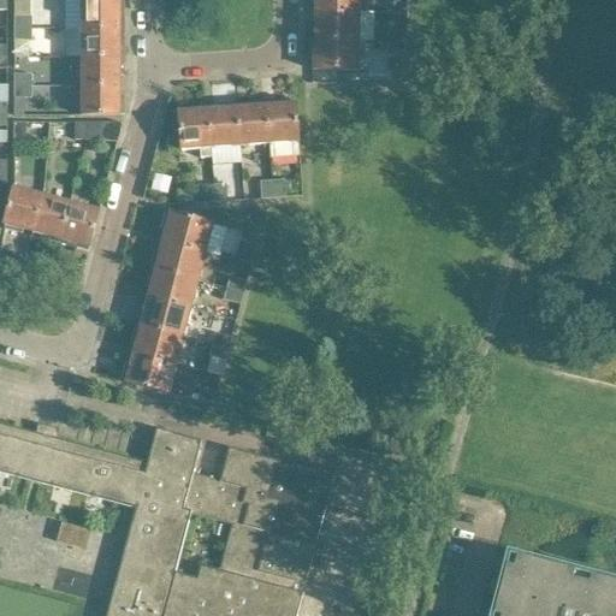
[(125,19),(125,1),(122,1),(122,0),(81,0),(81,29),(122,29),(122,19),(125,19)]
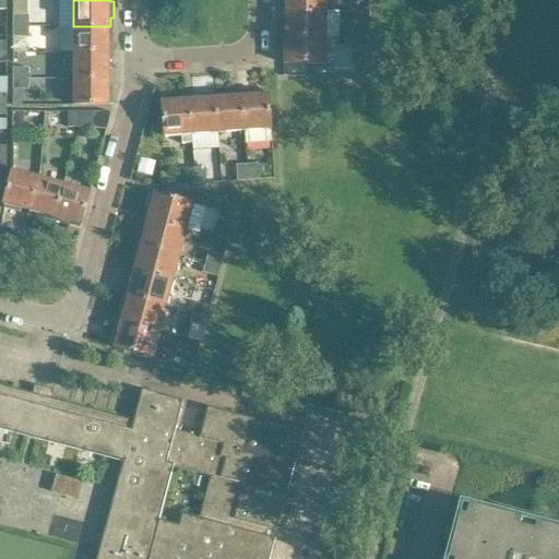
[(328,13),(328,0),(280,0),(281,2),(285,3),(285,12),(328,13)]
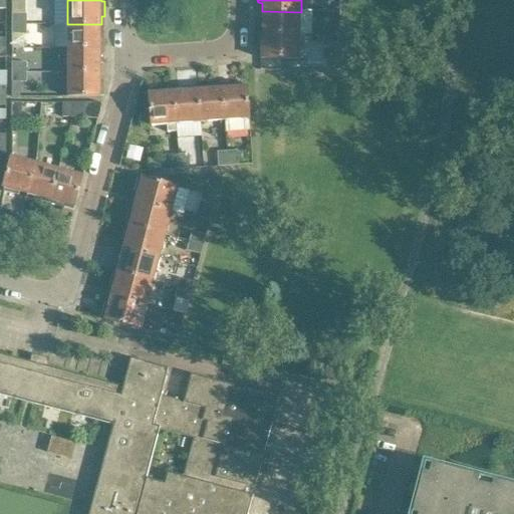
[(300,36),(301,12),(262,11),(261,19),(257,19),(256,35),(300,36)]
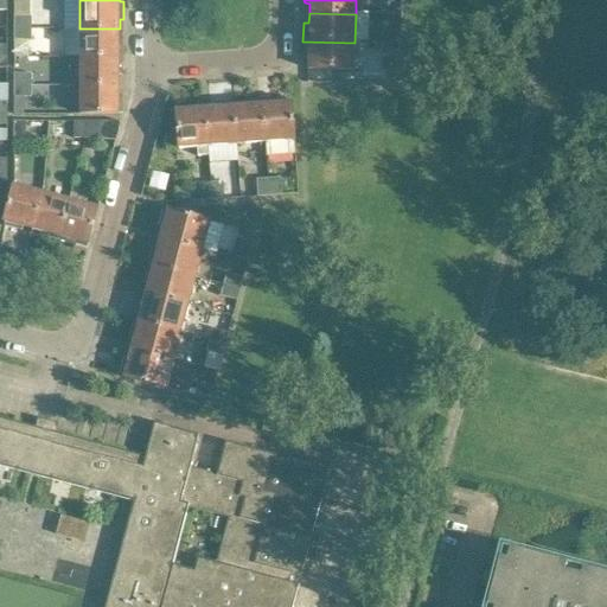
[(400,33),(401,16),(383,16),(383,32),(382,44),(400,44),(400,33)]
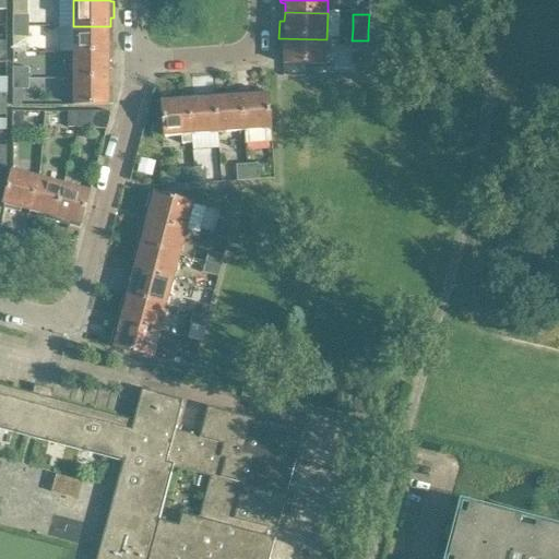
[(30,15),(13,16),(13,27),(30,27),(30,15)]
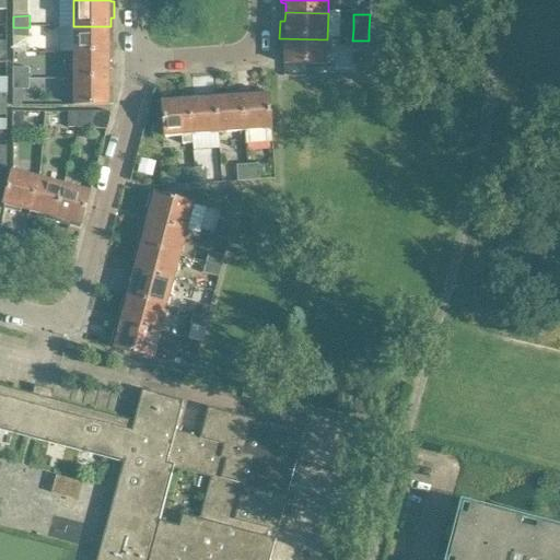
[(115,54),(115,36),(111,36),(111,26),(73,26),(74,54),(115,54)]
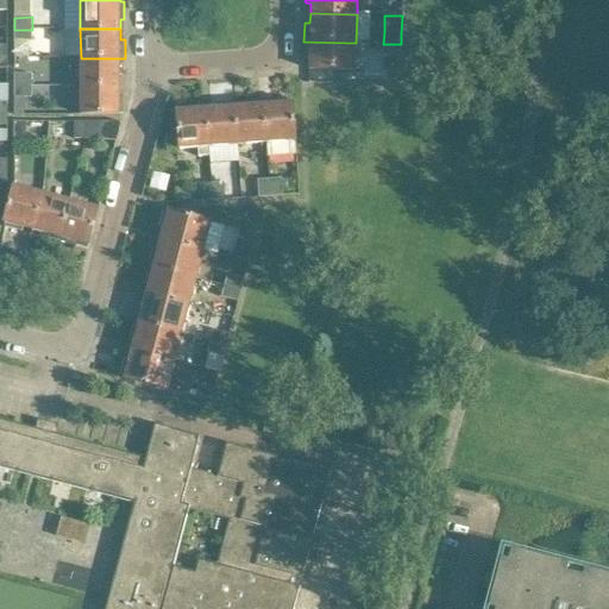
[(32,41),(32,30),(14,30),(14,41),(29,41),(32,41)]
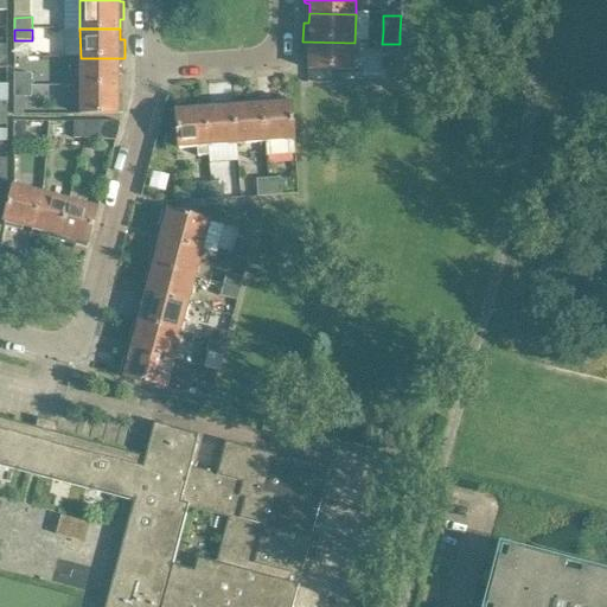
[(353,72),(355,43),(302,42),(302,61),(307,61),(307,70),(338,72),(338,76),(352,77),(352,72),(353,72)]
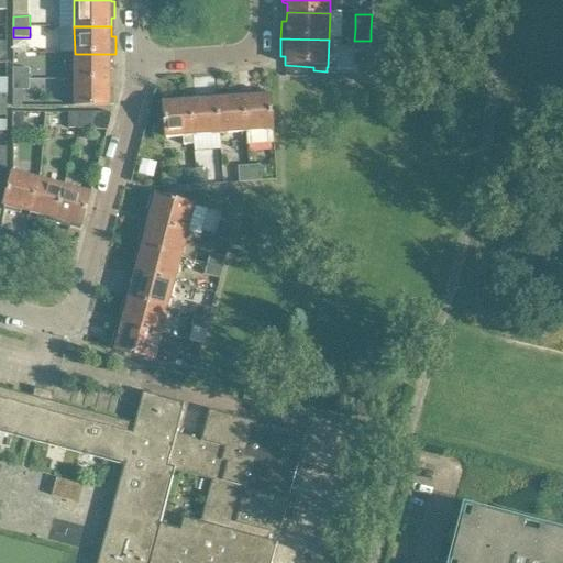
[(371,52),(371,41),(354,41),(354,52),(371,52)]
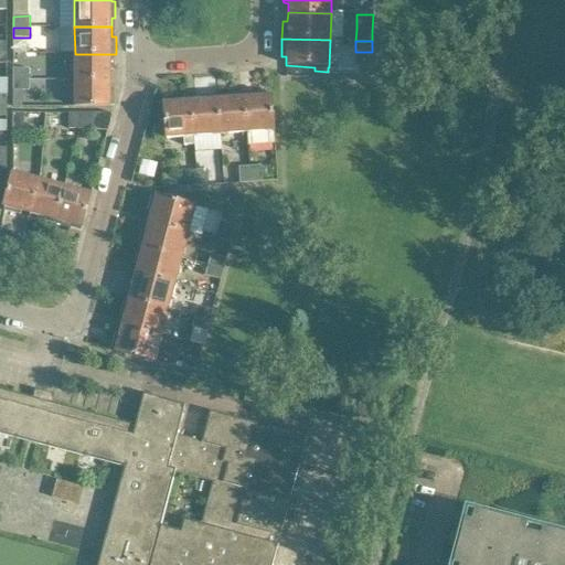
[(112,71),(116,72),(116,54),(75,54),(75,81),(112,81),(112,71)]
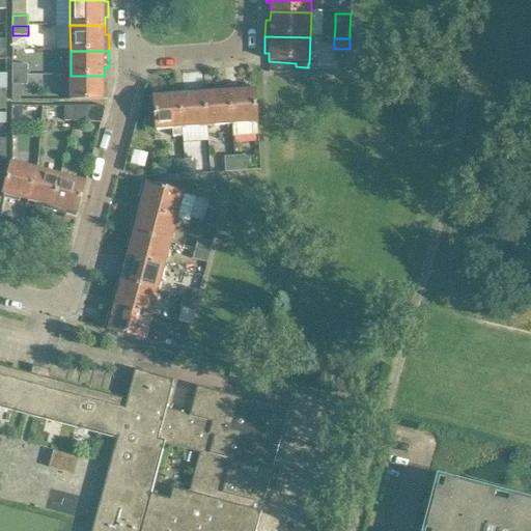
[(28,64),(24,65),(12,64),(12,76),(27,76),(28,64)]
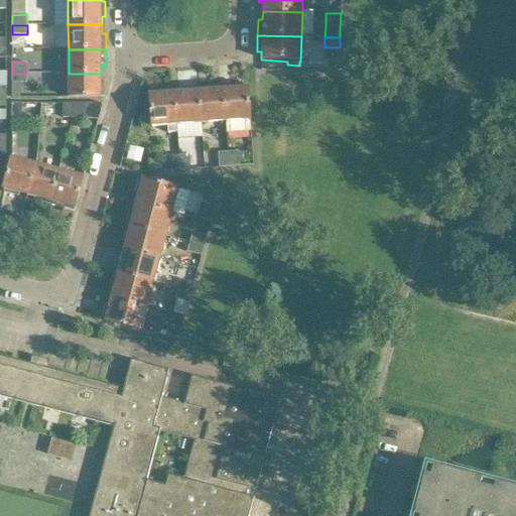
[(26,83),(26,74),(12,74),(12,83),(26,83)]
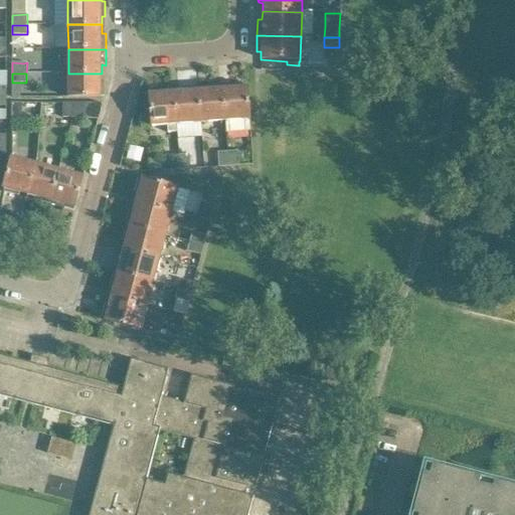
[(106,97),(106,81),(102,81),(102,73),(68,73),(68,98),(102,98),(102,97),(106,97)]
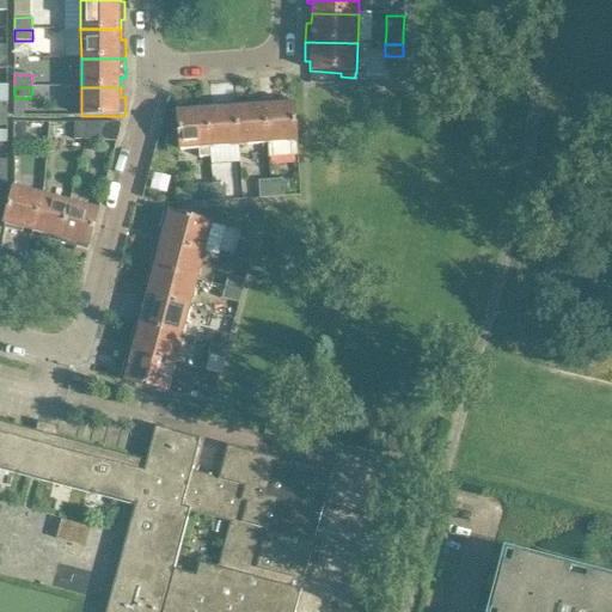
[(271,106),(264,106),(267,147),(268,158),(294,155),(293,146),(294,146),(293,105),(291,105),(291,102),(271,103),(271,106)]
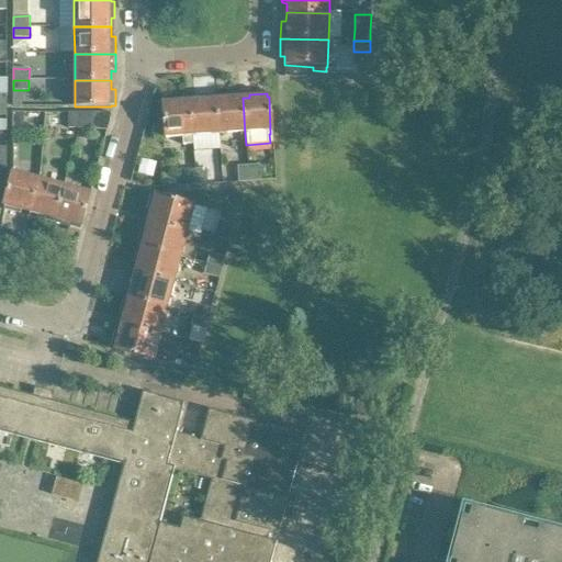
[(245,135),(243,98),(235,99),(235,96),(217,97),(221,136),(245,135)]
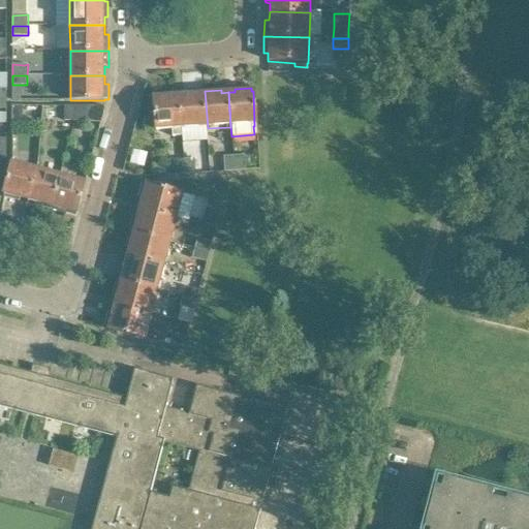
[(208,128),(205,91),(189,91),(189,95),(180,95),(182,130),(208,128)]
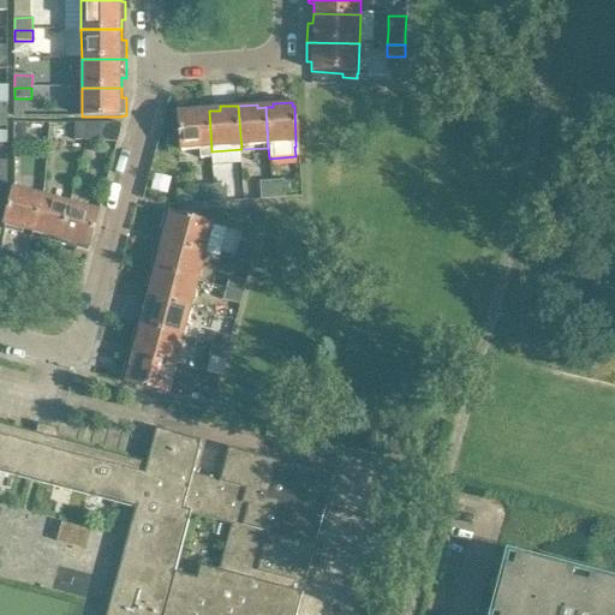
[(212,151),(209,111),(199,112),(199,108),(181,108),(181,113),(180,113),(183,153),(201,151),(201,159),(212,159),(212,151)]
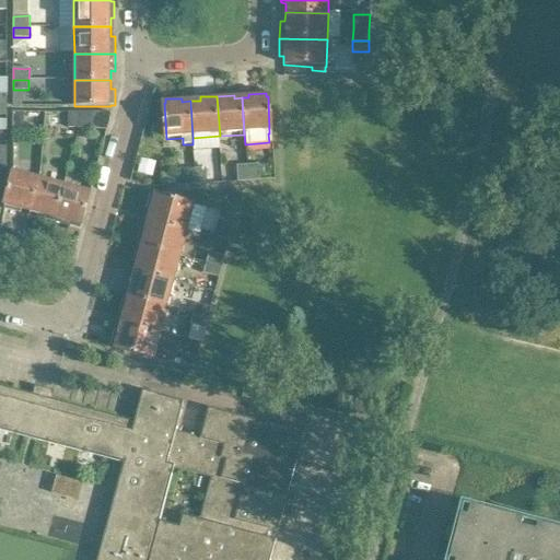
[(24,129),(24,113),(13,113),(13,129),(24,129)]
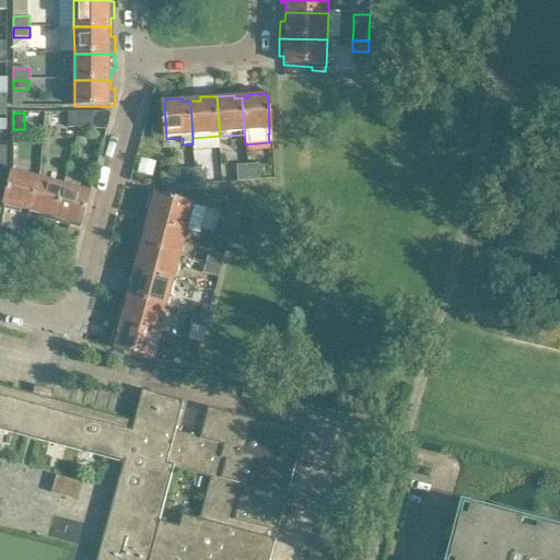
[(111,118),(111,113),(81,114),(81,131),(107,130),(111,118)]
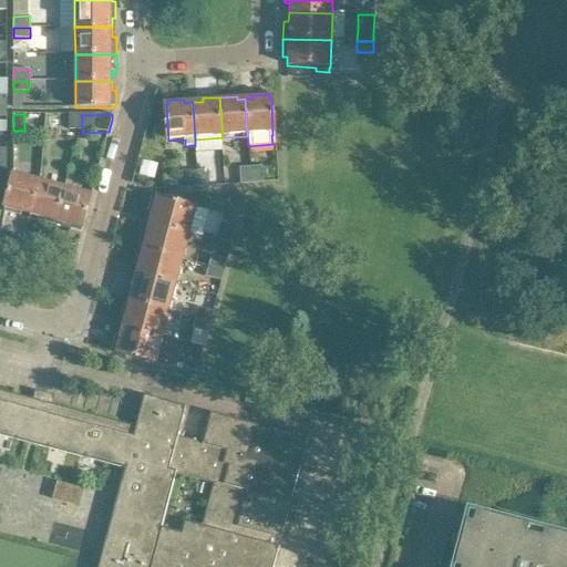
[(82,133),(82,115),(70,115),(70,133),(82,133)]
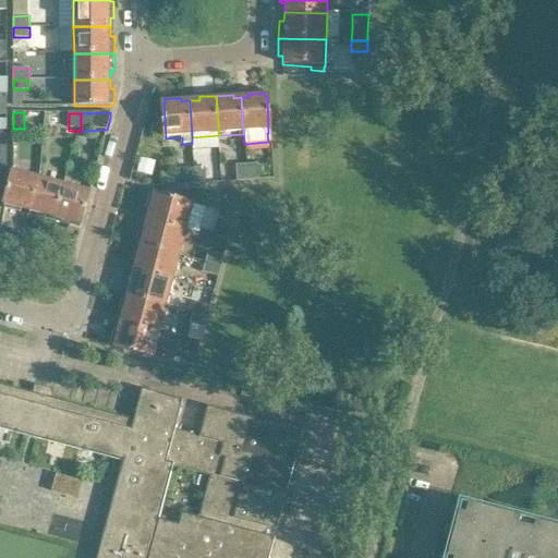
[(189,148),(189,164),(209,164),(208,148),(189,148)]
